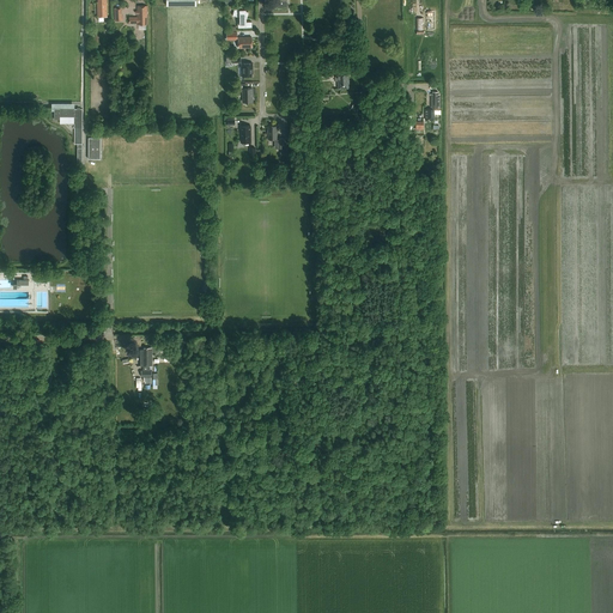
[(97,0),(98,17),(108,17),(107,0),(97,0)]
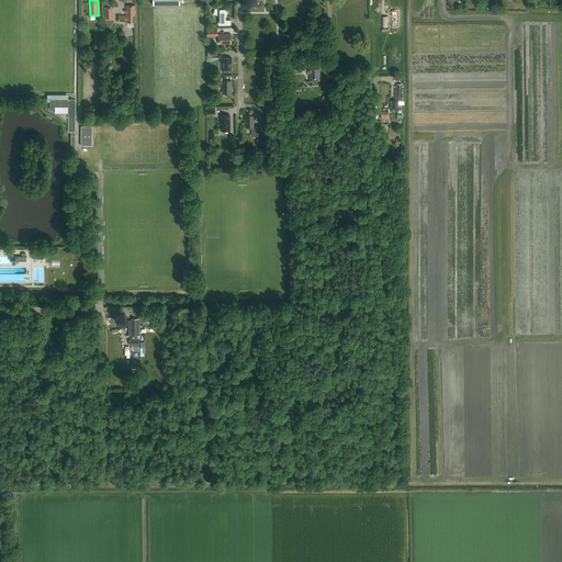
[(126,23),(135,23),(135,6),(126,6),(126,15),(119,15),(119,21),(126,21),(126,23)]
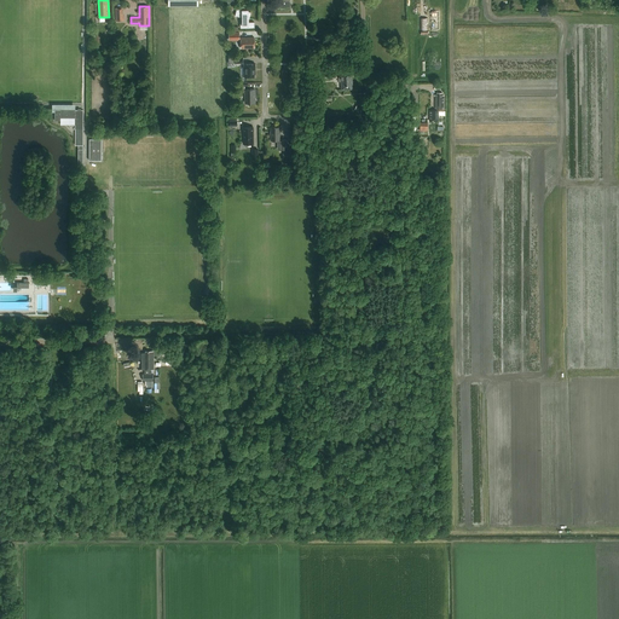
[(249,23),(249,19),(250,13),(250,11),(243,11),(236,10),(235,17),(241,18),(242,23),(239,23),(239,29),(254,28),(254,23),(249,23)]
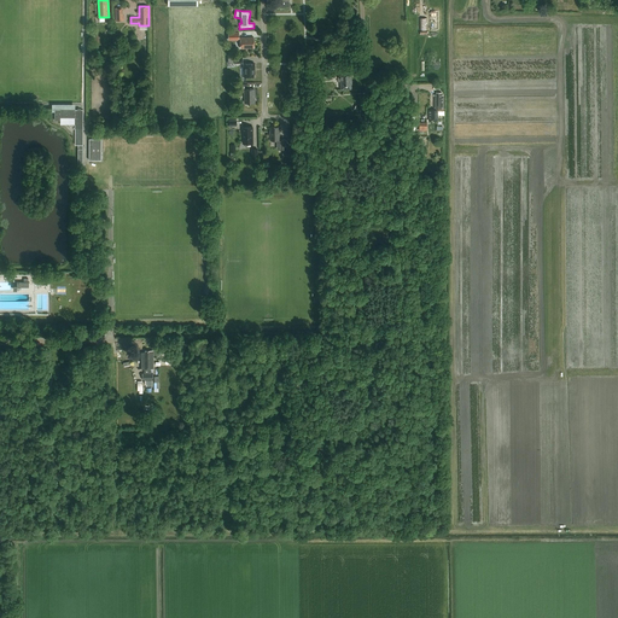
[(254,39),(240,39),(240,48),(243,48),(243,50),(246,50),(246,48),(254,48),(254,39)]
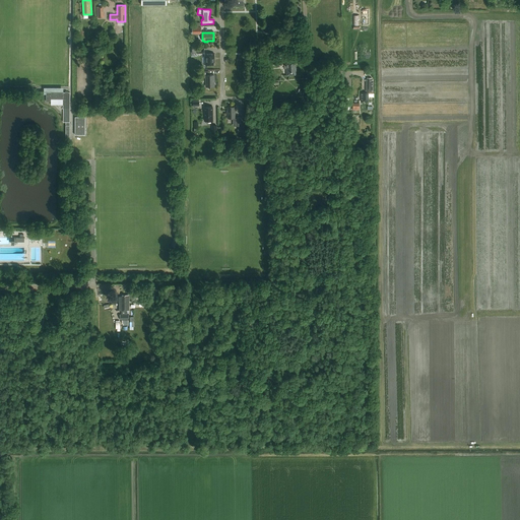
[(214,54),(206,54),(206,65),(213,65),(213,58),(214,58),(214,54)]
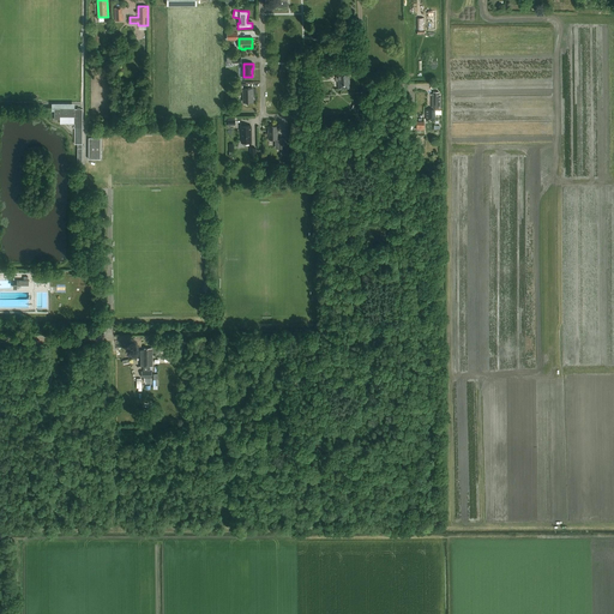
[(339,89),(349,88),(348,70),(338,71),(338,77),(336,77),(336,80),(338,80),(339,89)]
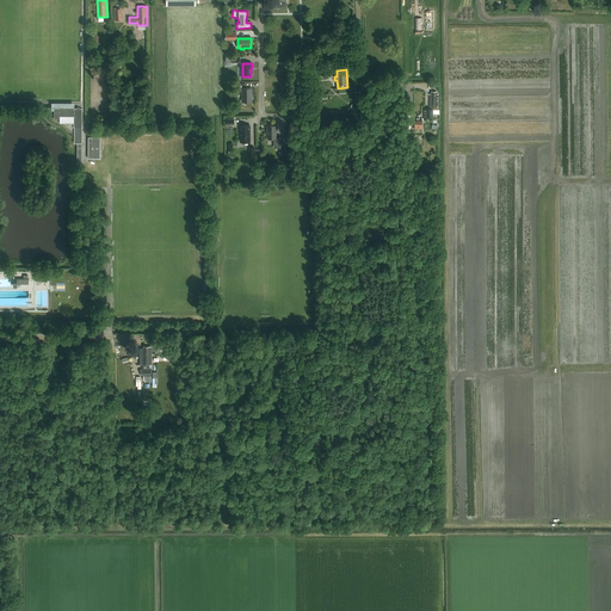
[(245,88),(245,85),(238,85),(238,92),(242,92),(242,102),(252,102),(252,88),(245,88)]
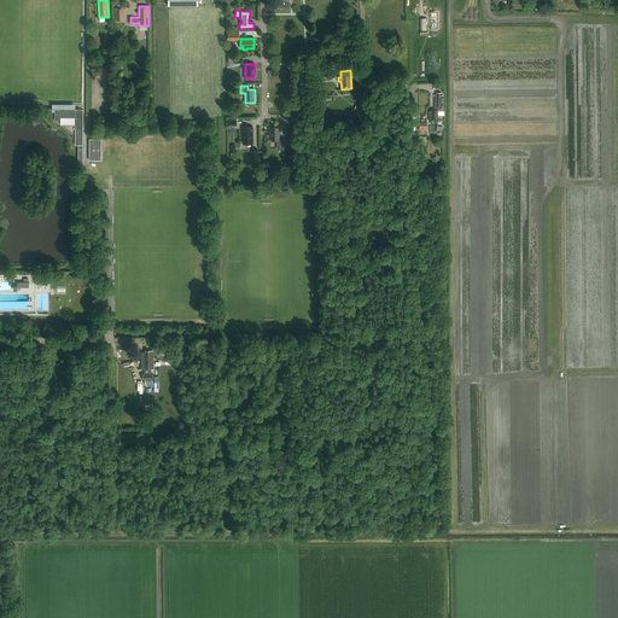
[(438,111),(444,111),(444,95),(442,95),(442,93),(436,93),(436,95),(435,95),(435,111),(429,111),(429,121),(438,121),(438,111)]
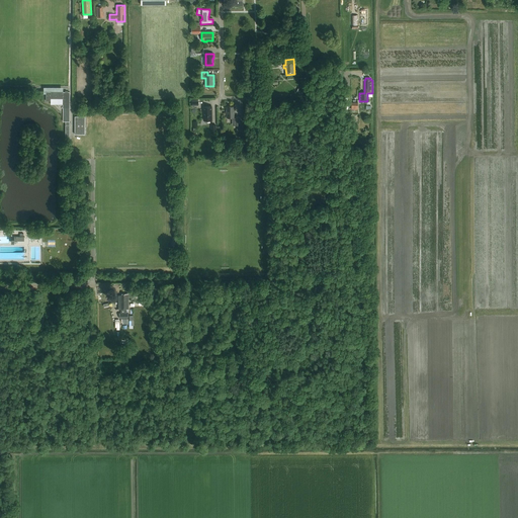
[(63,121),(66,121),(66,139),(70,139),(70,124),(70,92),(63,92),(64,88),(44,87),(44,94),(47,94),(47,100),(52,100),(52,104),(63,104),(63,108),(63,121)]
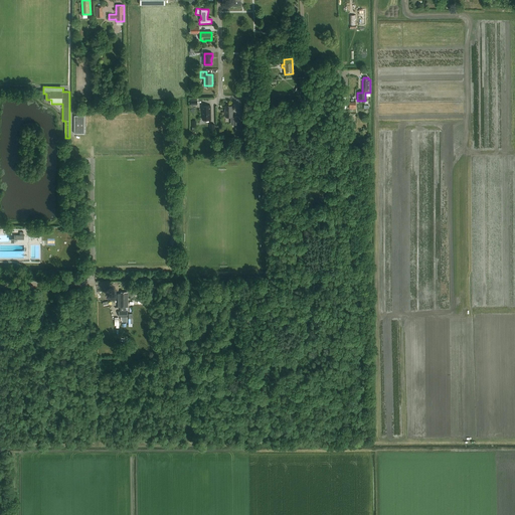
[(203,120),(211,120),(211,106),(203,106),(203,120)]
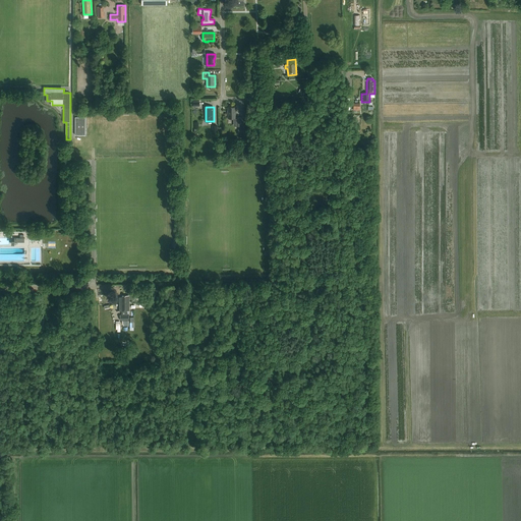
[(85,117),(75,117),(75,135),(85,135),(85,117)]
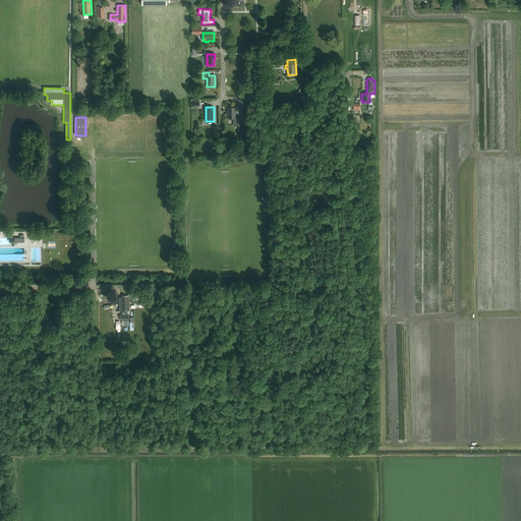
[(119,297),(119,311),(121,311),(121,314),(127,314),(127,311),(129,311),(129,295),(122,295),(122,297),(119,297)]
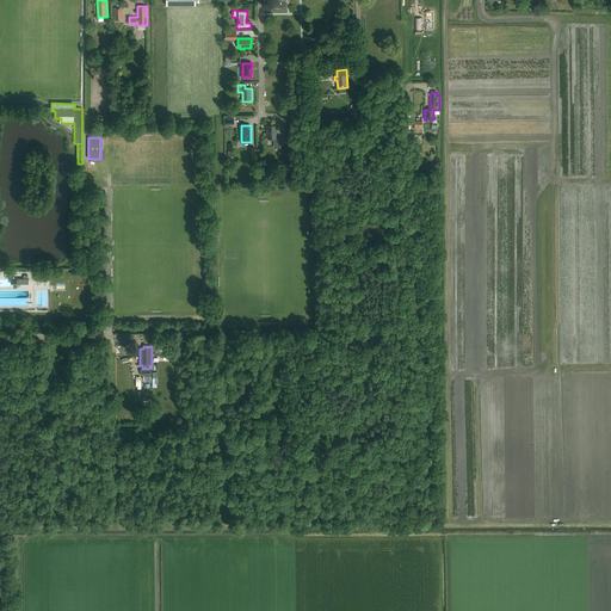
[(150,382),(150,370),(141,370),(141,376),(143,376),(143,381),(144,381),(144,382),(150,382)]
